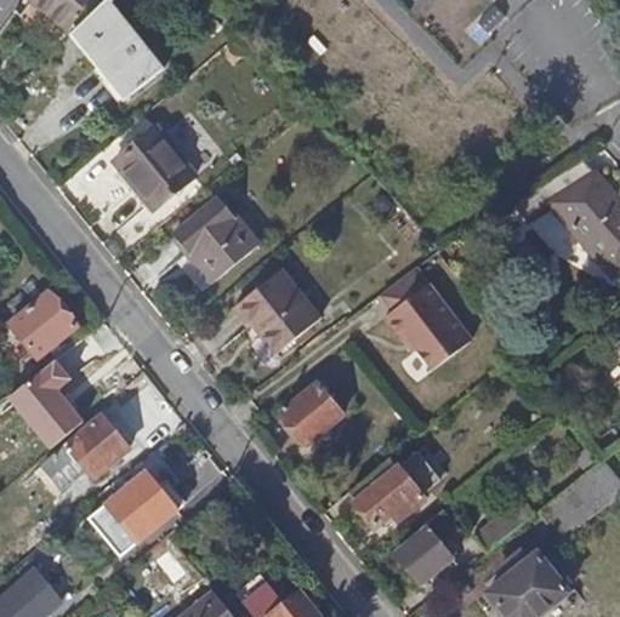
[(35,0),(67,27),(89,0),(35,0)]
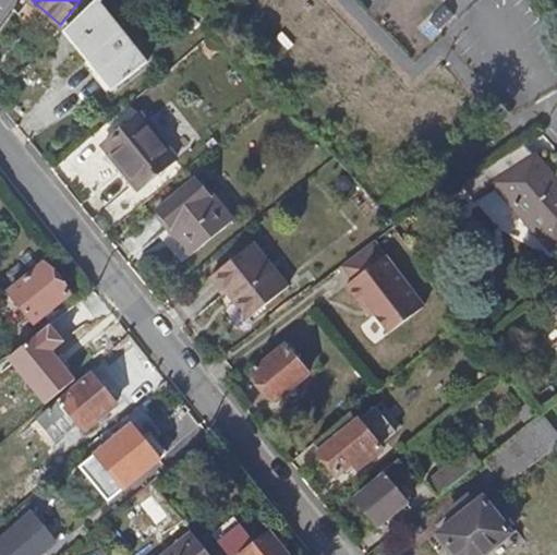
[(93,0),(81,11),(64,28),(113,91),(148,61),(100,0),(93,0)]
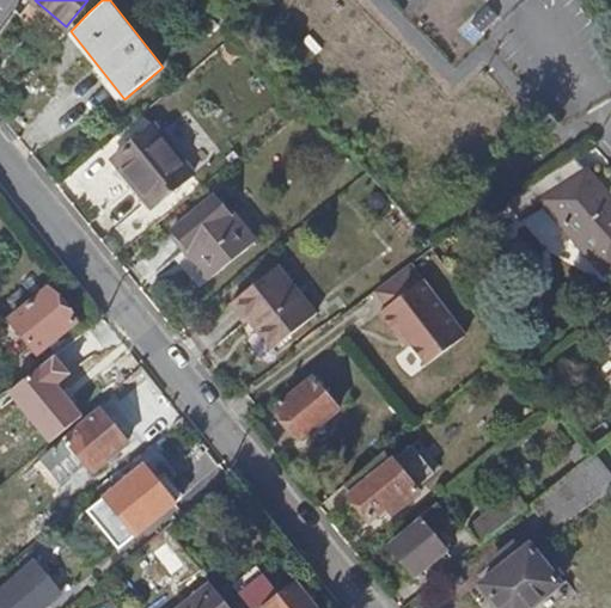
[(117,169),(134,188),(138,184),(160,213),(199,182),(158,133),(117,169)]
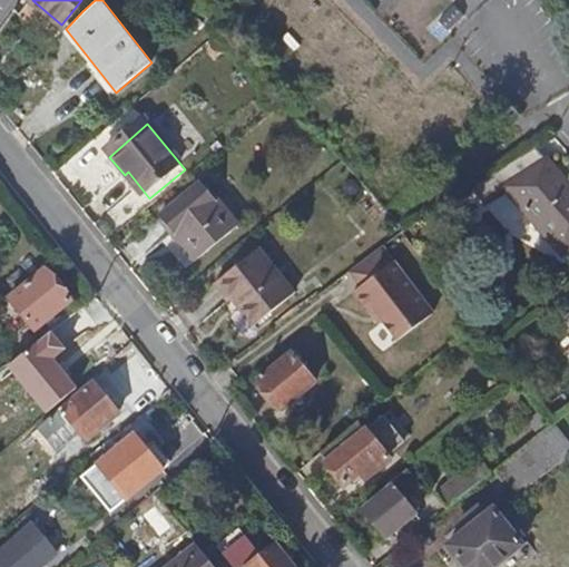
[(472,187),(480,197),(541,156),(533,147),(472,187)]
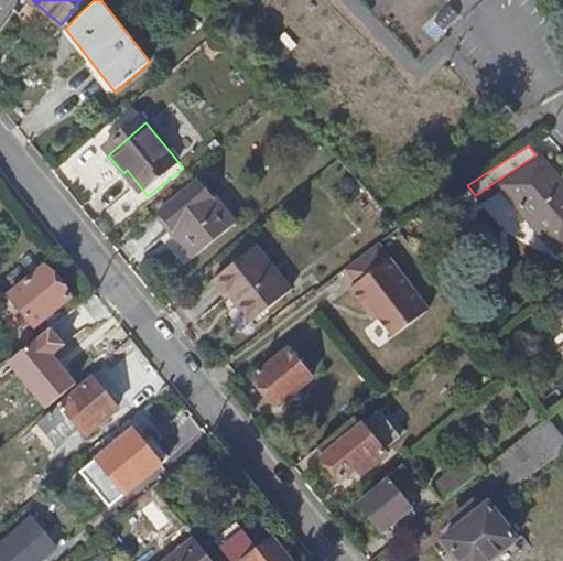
[(562,184),(536,154),(475,195),(479,202),(498,187),(554,249),(562,241),(562,184)]
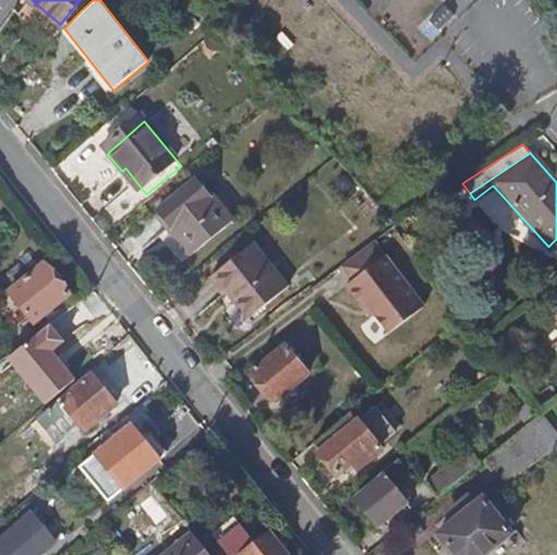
[(125,168),(122,171),(119,175),(140,200),(146,194),(125,168)]
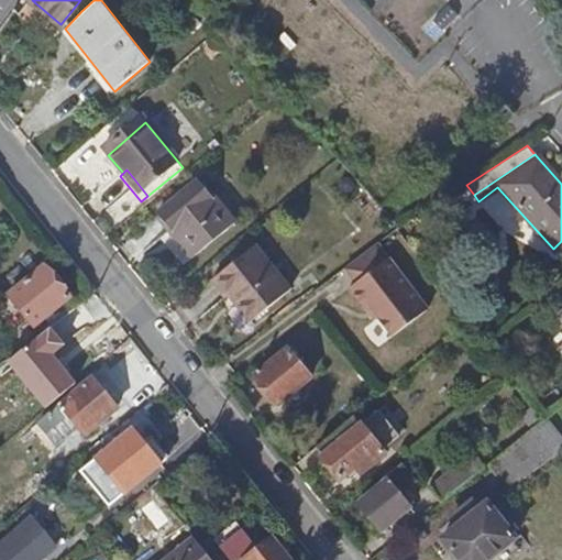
[(204,186),(163,220),(196,261),(237,226),(204,186)]
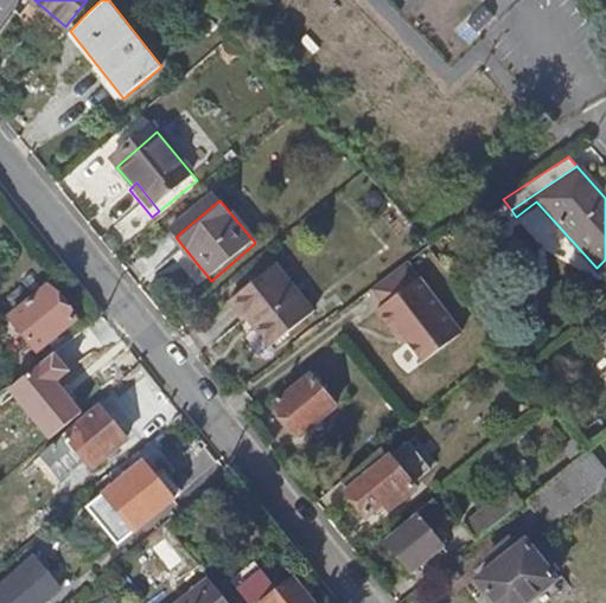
[(452,232),(444,236),(450,243),(455,239),(452,232)]
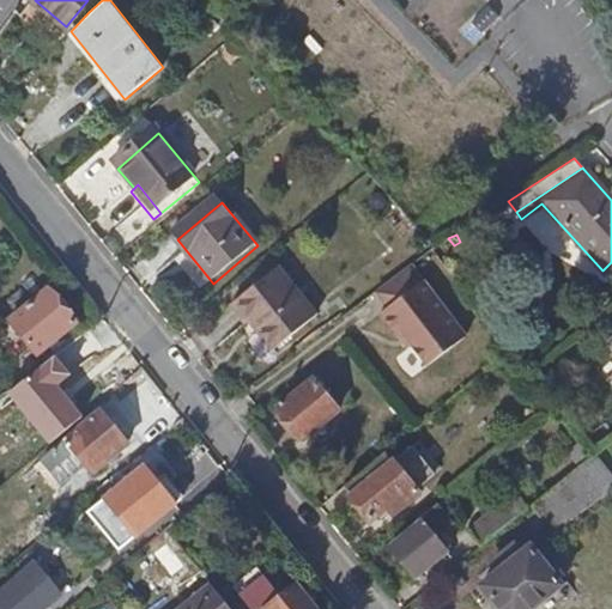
[(454,245),(448,238),(434,248),(444,262),(459,253),(454,245)]
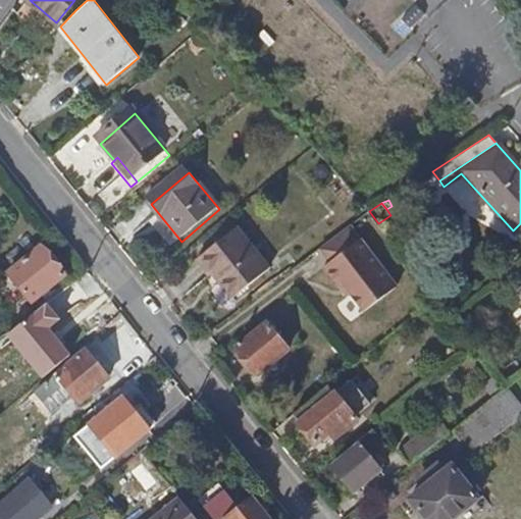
[(352,224),(320,248),(330,260),(324,265),(340,283),(343,280),(353,294),(366,310),(399,283),(352,224)]
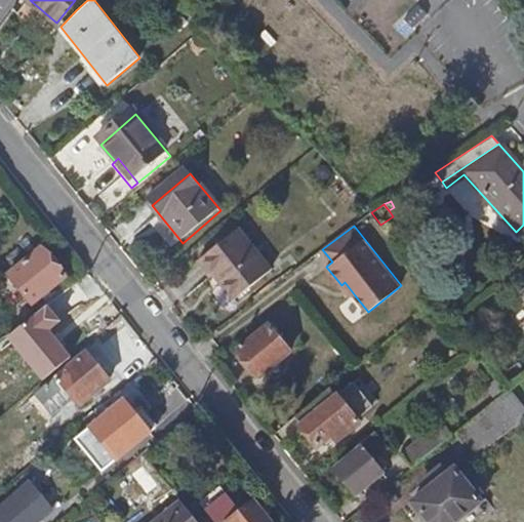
[(239,229),(200,261),(212,277),(216,274),(236,297),(271,269),(239,229)]
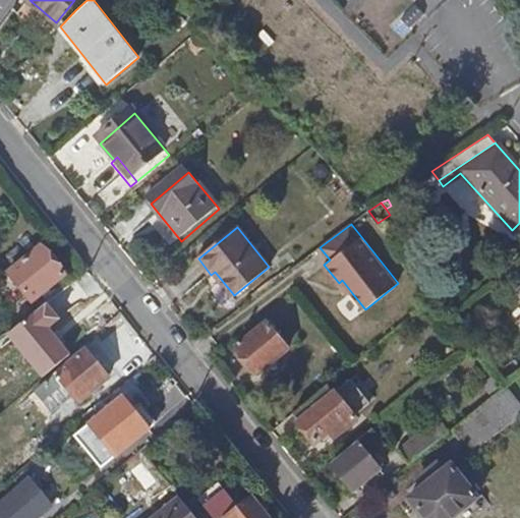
[(67,274),(44,245),(10,272),(35,301),(67,274)]
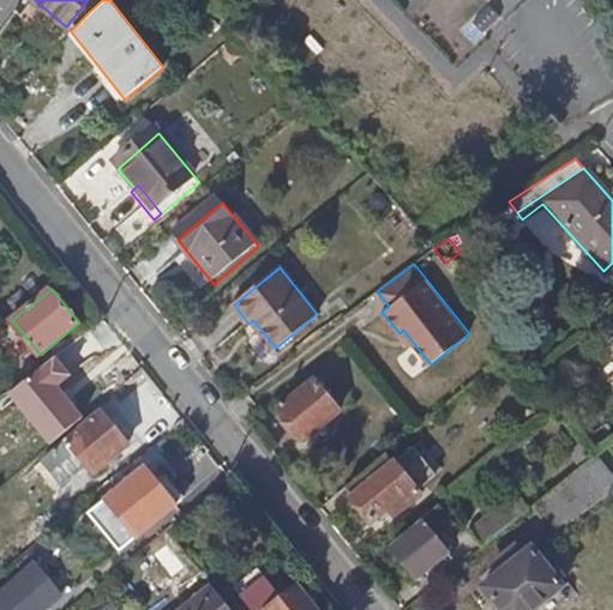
[(11,302),(18,312),(31,301),(24,291),(11,302)]
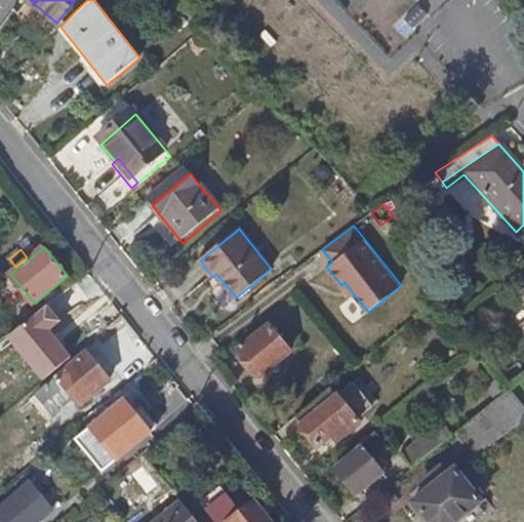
[(345,282),(341,285),(351,298),(355,295),(345,282)]
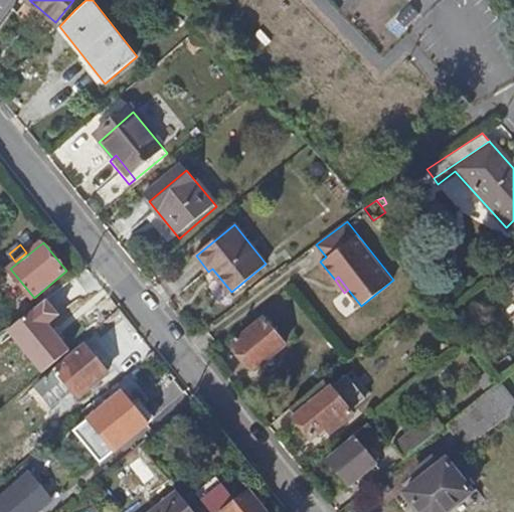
[(427,305),(435,299),(432,294),(423,300),(427,305)]
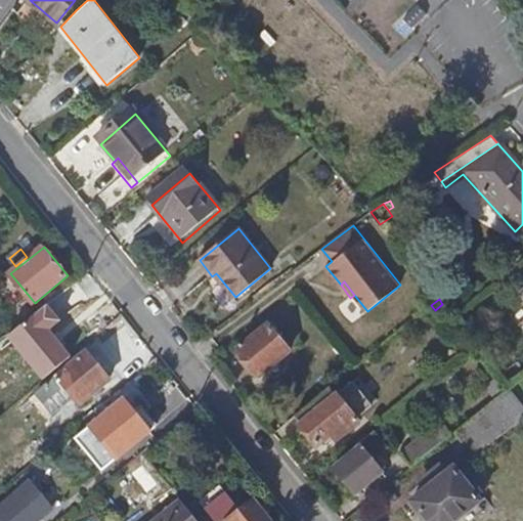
[(29,334),(53,363),(81,340),(76,333),(81,328),(62,306),(29,334)]
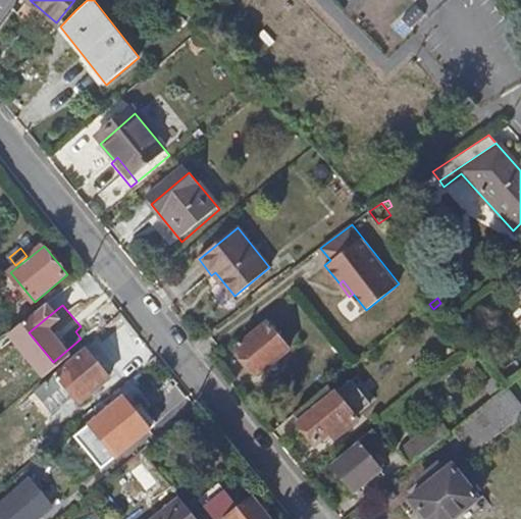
[(268,322),(238,346),(258,371),(289,347),(268,322)]
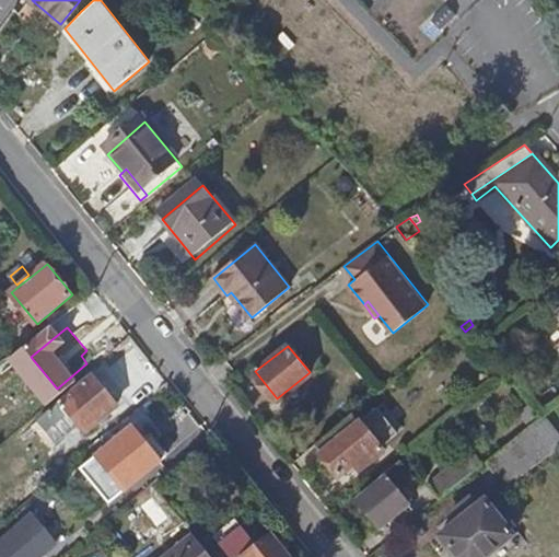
[(95,376),(41,421),(59,444),(94,416),(99,421),(118,405),(95,376)]
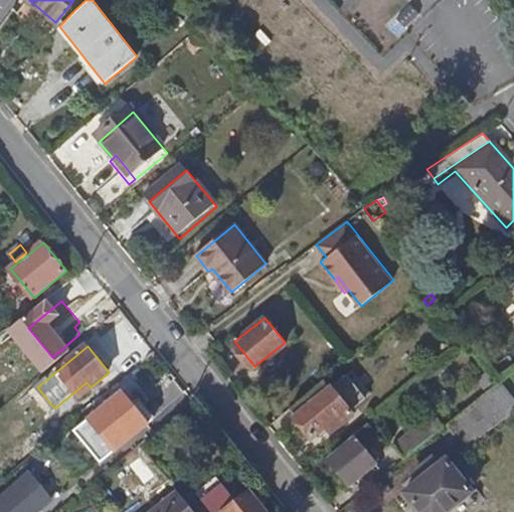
[(14,372),(33,356),(26,347),(7,363),(14,372)]
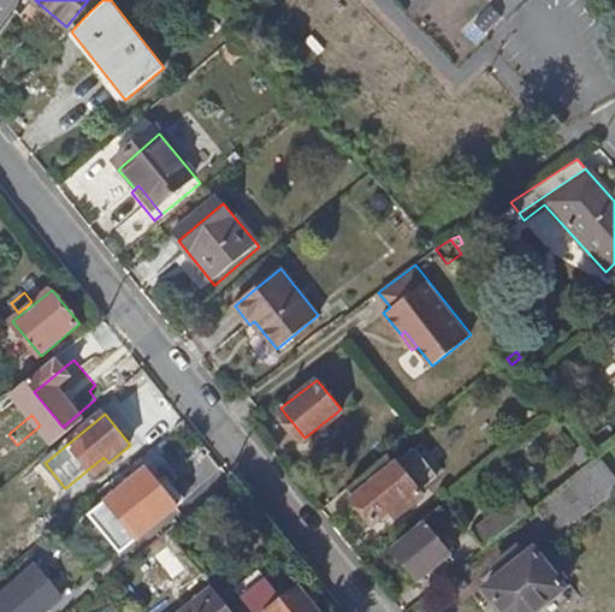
[(46,421),(40,426),(17,445),(28,457),(55,434),(46,421)]
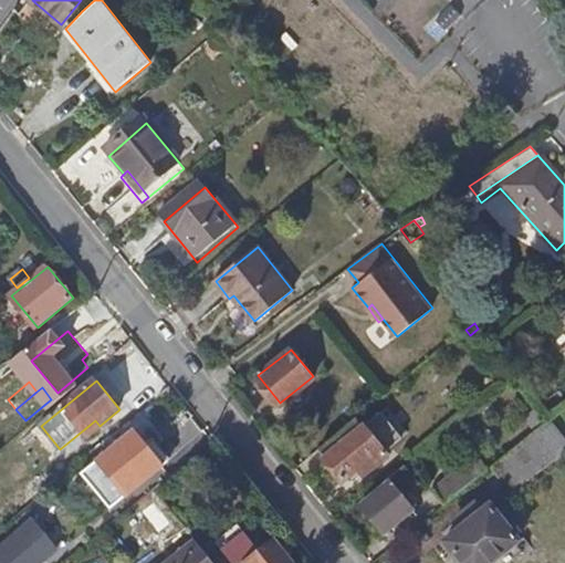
[(537,404),(524,414),(536,429),(548,418),(537,404)]
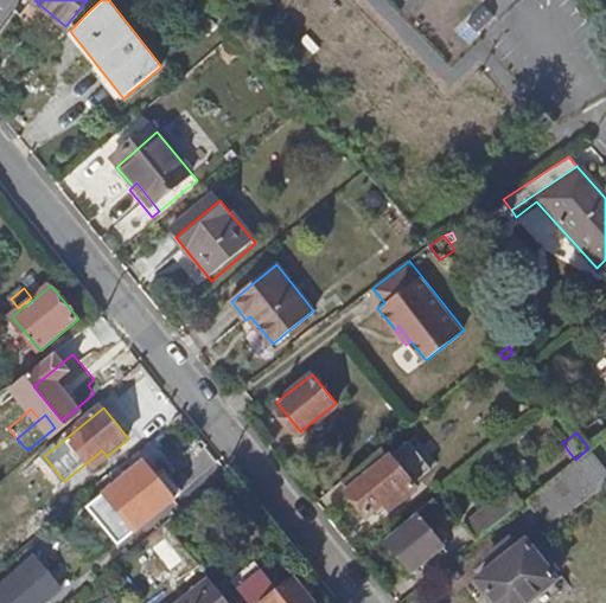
[(383,447),(342,480),(368,513),(382,501),(388,507),(414,486),(410,482),(429,466),(408,440),(389,455),(383,447)]
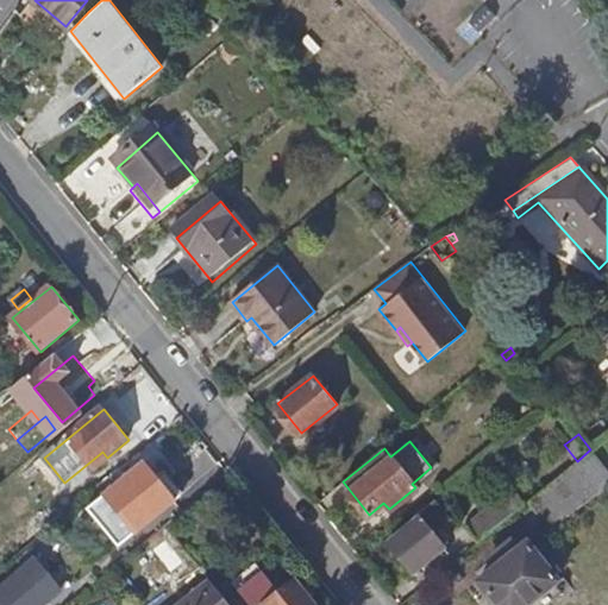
[(577,461),(528,500),(551,528),(607,480),(607,472),(590,449),(577,461)]
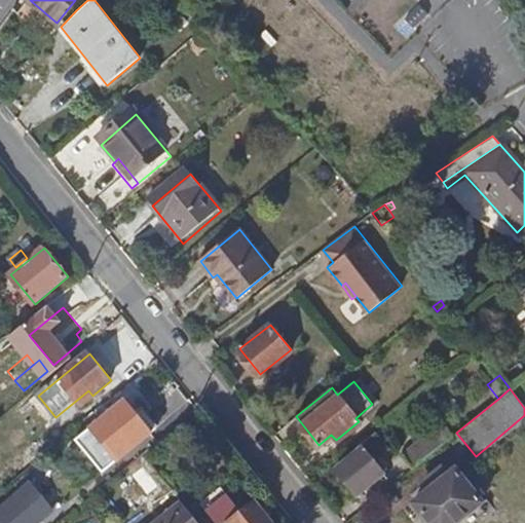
[(87,434),(112,465),(151,433),(130,407),(126,402),(87,434)]
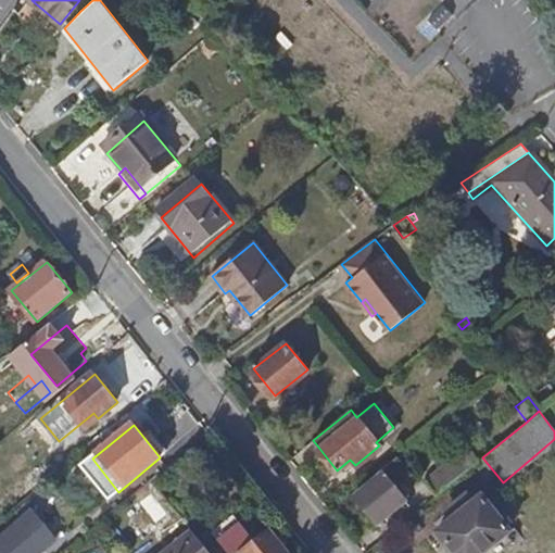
[(138,430),(160,457),(164,454),(142,427),(138,430)]
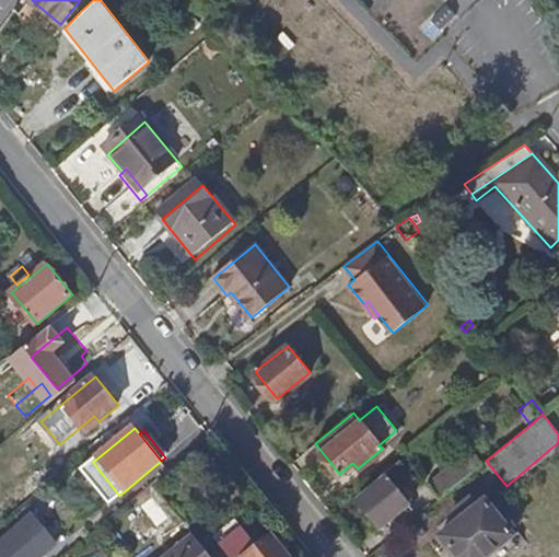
[(437,500),(481,464),(468,449),(424,484),(437,500)]
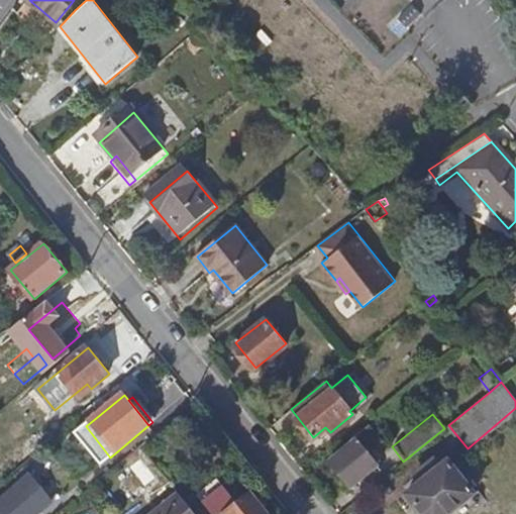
[(370,424),(327,458),(348,486),(367,471),(370,475),(378,468),(367,454),(383,441),(370,424)]
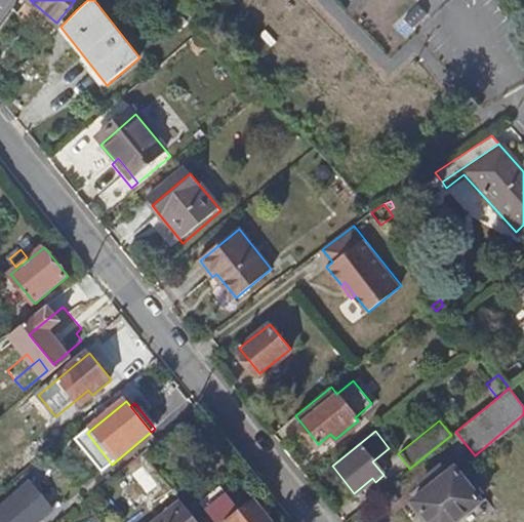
[(412,502),(428,521),(451,521),(481,498),(455,467),(449,472),(443,466),(421,482),(428,489),(412,502)]
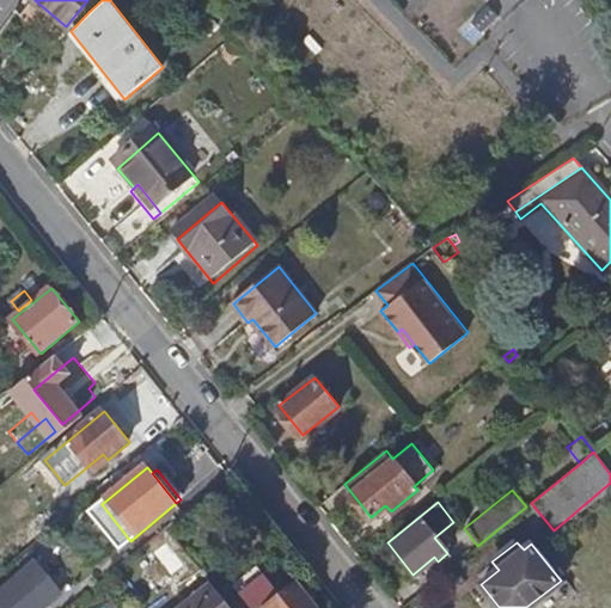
[(0,607),(46,607),(74,585),(48,554),(0,591),(0,607)]
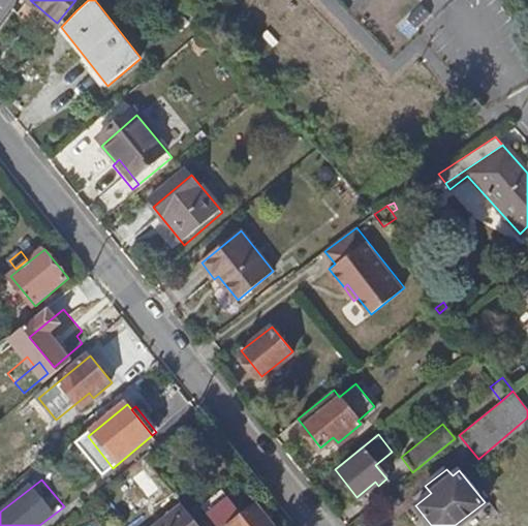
[(200,525),(183,503),(155,525),(200,525)]
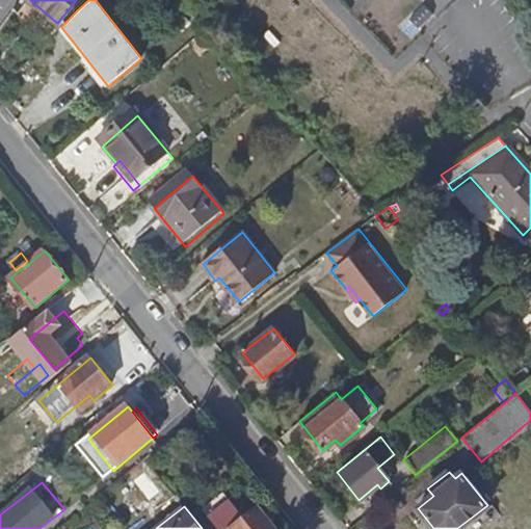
[(233,528),(275,528),(272,525),(266,517),(259,508),(233,528)]
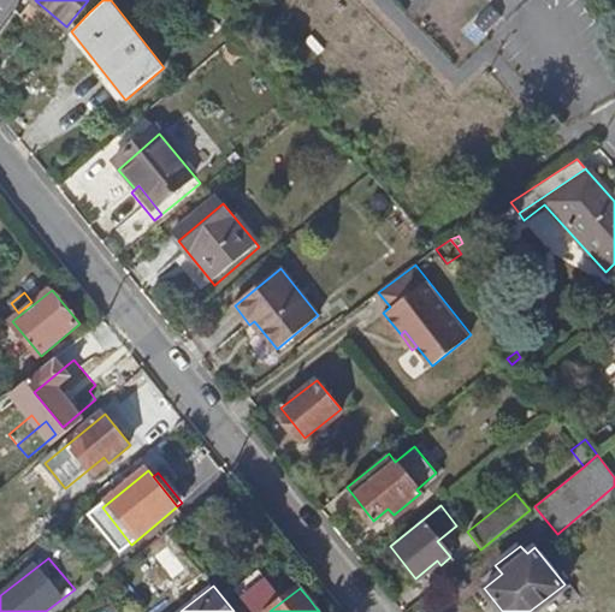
[(315,592),(308,598),(315,607),(323,600),(315,592)]
